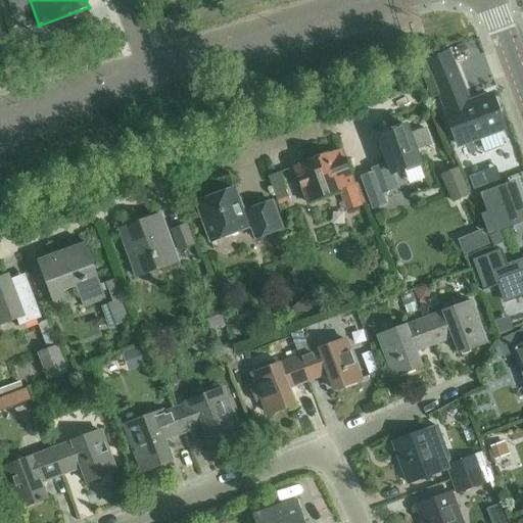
[(428,61),(418,65),(425,83),(430,97),(441,93),(448,110),(445,111),(458,145),(460,144),(503,129),(491,97),(490,94),(471,101),(450,53),(449,50),(427,59),(428,61)]
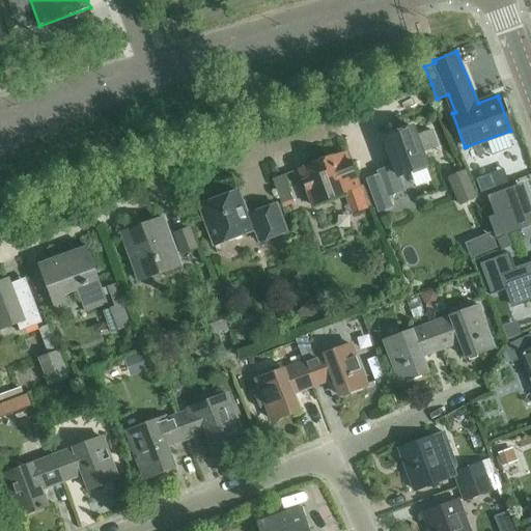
[(395,167),(379,173),(381,177),(368,182),(380,213),(392,207),(389,198),(404,192),(399,176),(426,167),(421,150),(416,136),(413,128),(385,138),(395,167)]
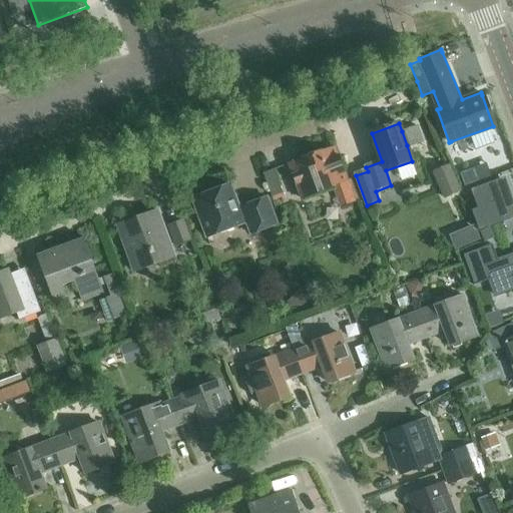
[(418,126),(402,131),(407,145),(423,139),(418,126)]
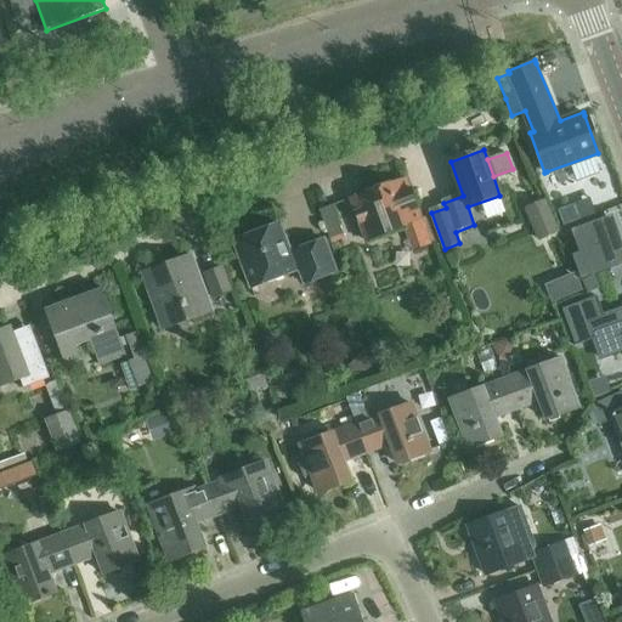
[(365,242),(405,227),(413,250),(431,243),(422,221),(407,180),(390,186),(389,185),(367,193),(367,194),(350,201),(365,242)]
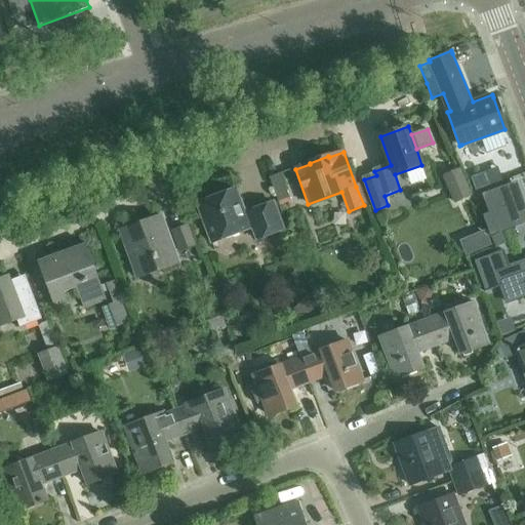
[(460,169),(443,176),(453,202),(471,196),(460,169)]
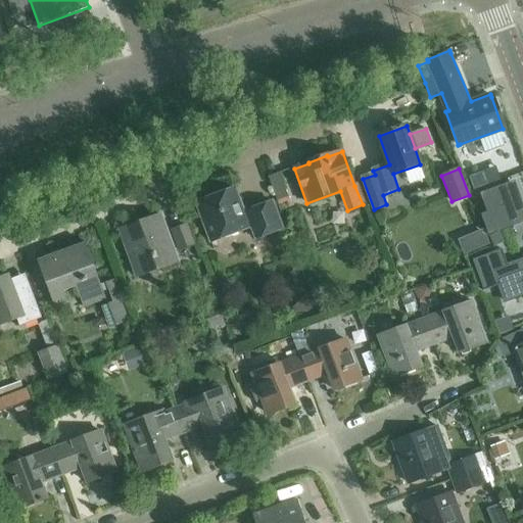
[(277,201),(287,198),(279,175),(269,178),(277,201)]
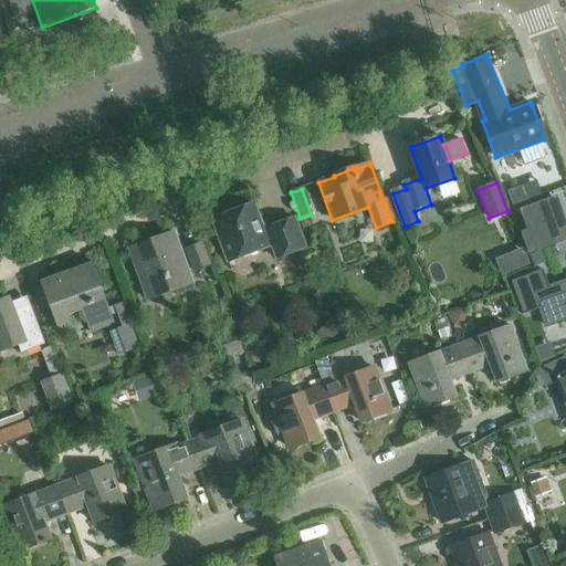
[(530,229),(521,232),(528,253),(537,250),(565,239),(565,232),(555,205),(554,200),(542,205),(541,205),(523,211),(530,229)]
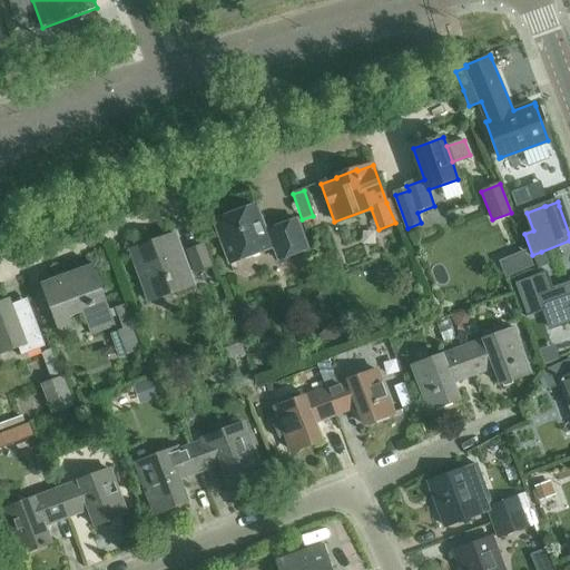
[(276,261),(306,249),(296,222),(265,232),(255,205),(213,220),(227,264),(273,248),(276,261)]
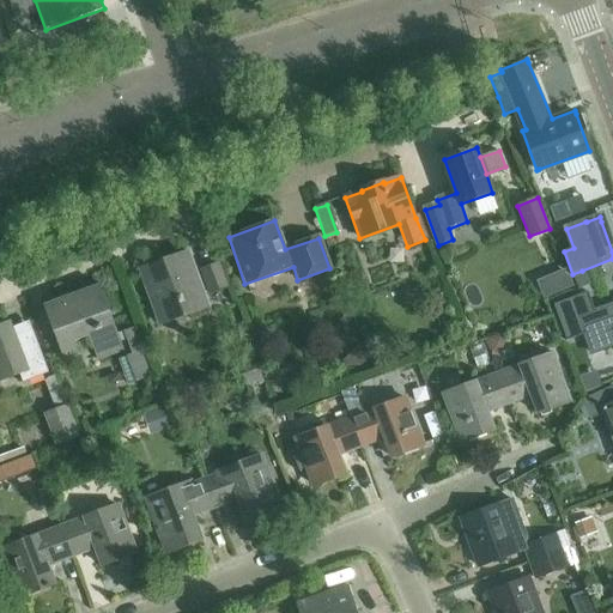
[(161,323),(207,305),(187,252),(140,269),(161,323)]
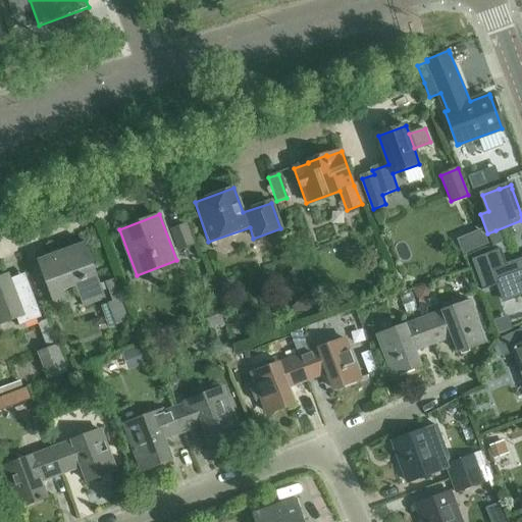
[(178,249),(194,243),(185,221),(170,227),(178,249)]
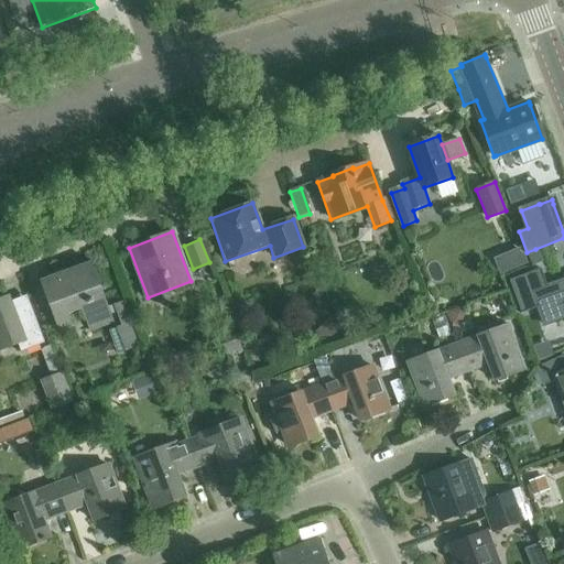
[(539,250),(527,256),(531,268),(543,262),(539,250)]
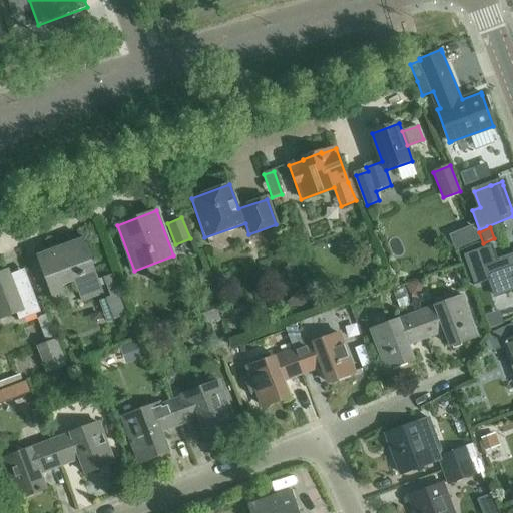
[(74,281),(81,301),(103,292),(101,286),(106,284),(110,296),(99,300),(107,321),(125,315),(110,275),(98,279),(83,237),(37,255),(53,300),(66,295),(63,285),(74,281)]
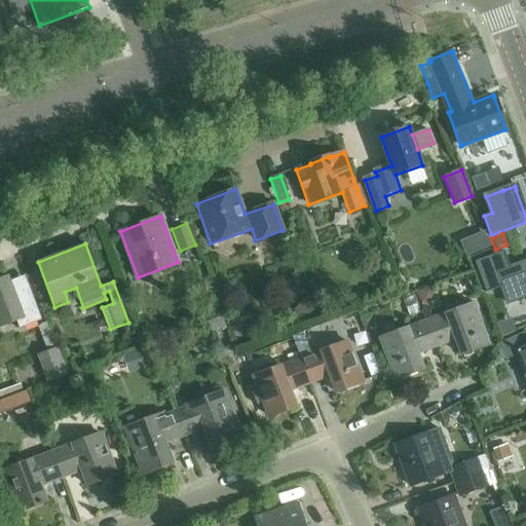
[(504,252),(476,262),(487,292),(502,287),(509,303),(525,296),(525,262),(511,268),(504,252)]
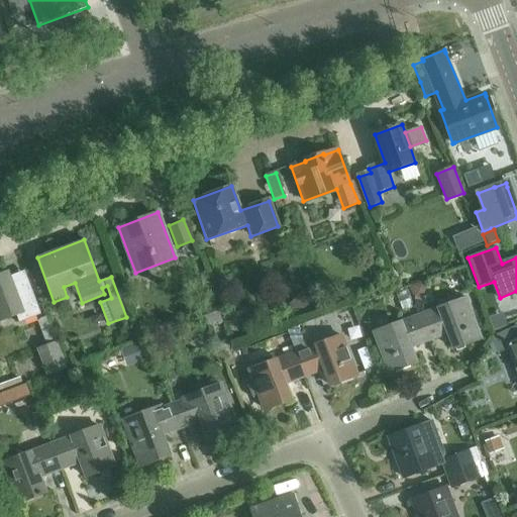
[(19,322),(40,314),(27,280),(13,285),(9,273),(0,276),(0,313),(5,312),(7,318),(16,315),(19,322)]
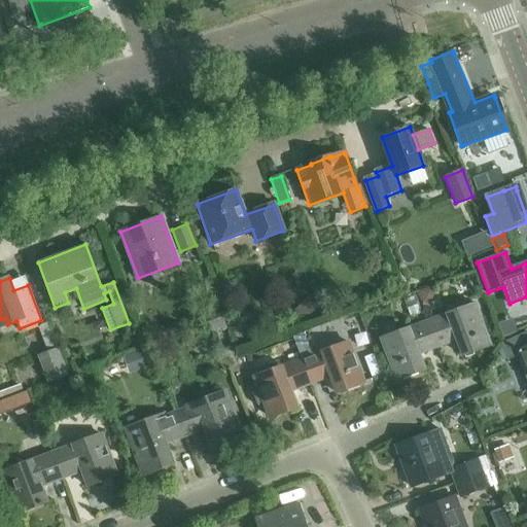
[(431,290),(418,295),(422,306),(435,301),(431,290)]
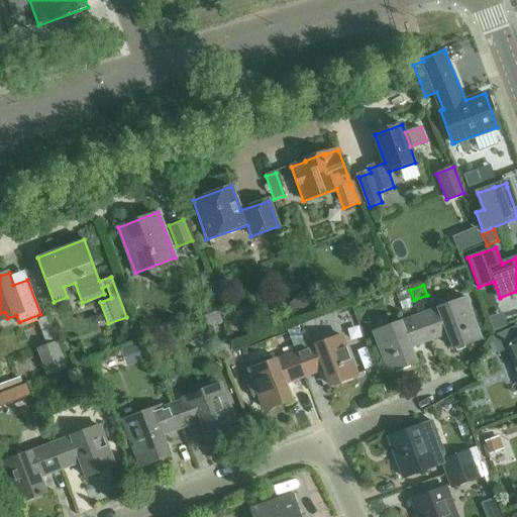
[(302,292),(288,306),(298,315),(311,302),(302,292)]
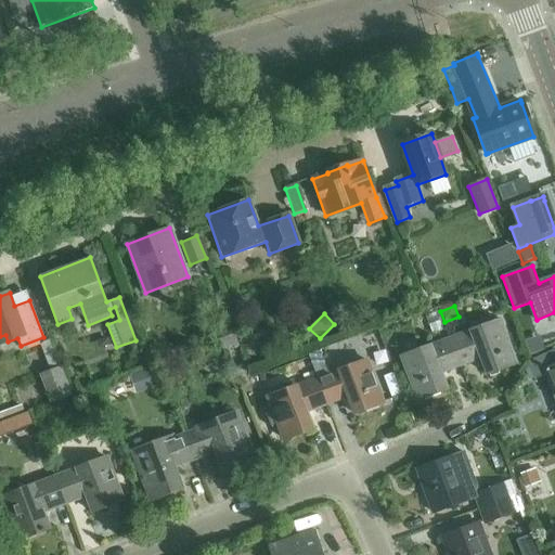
[(516,363),(501,322),(493,324),(492,319),(470,326),(473,332),(452,339),(462,366),(482,359),(488,374),(516,363)]
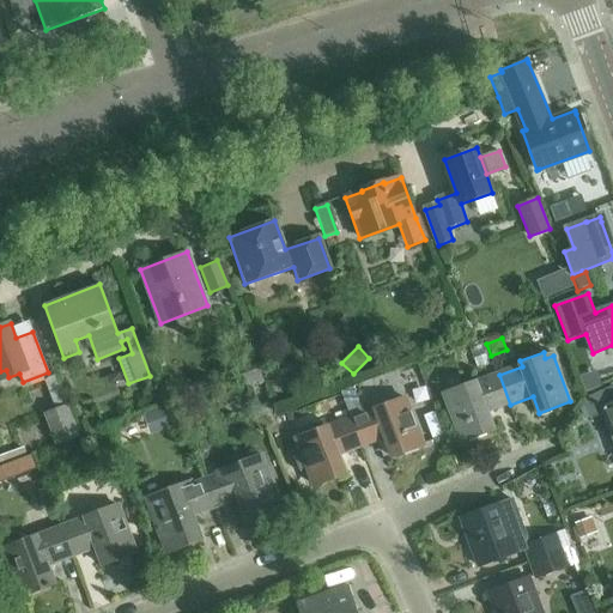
[(237,364),(246,387),(259,381),(260,384),(265,382),(255,354),(248,357),(250,360),(237,364)]
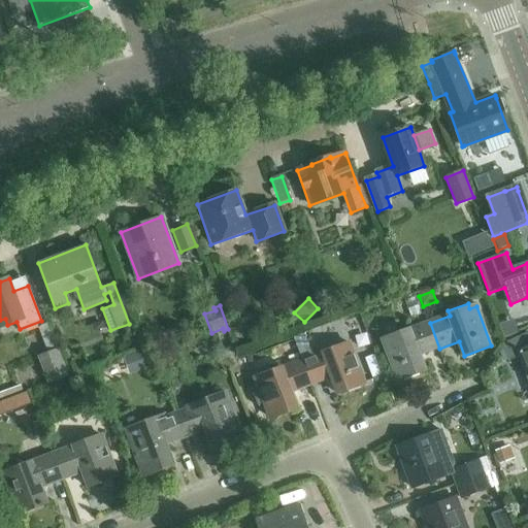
[(47,323),(38,327),(48,353),(38,356),(47,378),(48,384),(69,376),(59,348),(57,349),(47,323)]
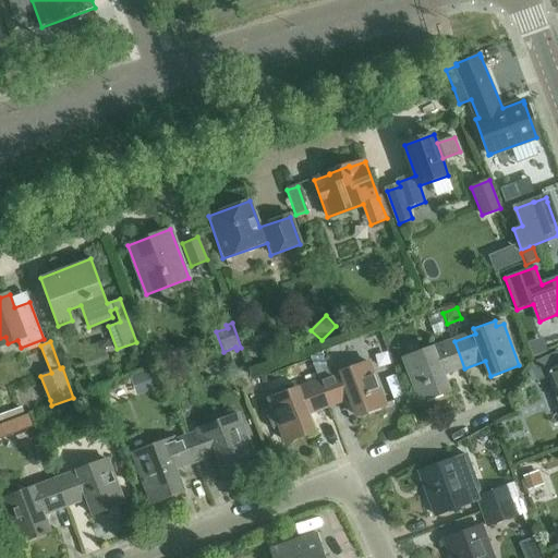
[(444,376),(464,368),(455,341),(405,360),(421,402),(449,391),(444,376)]
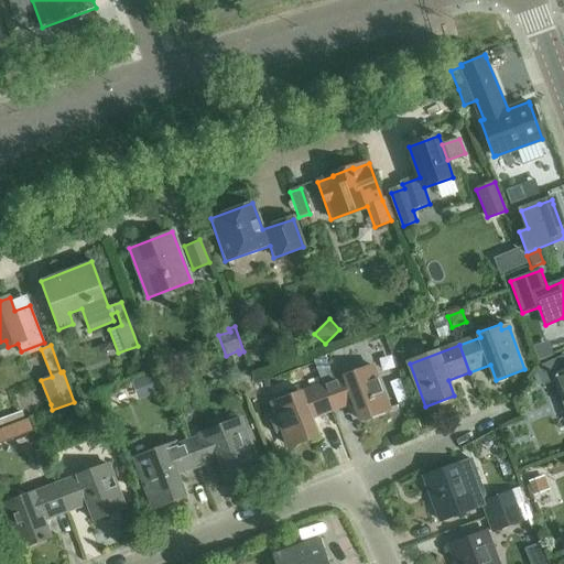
[(372,367),(335,381),(325,356),(314,360),(323,386),(333,412),(355,403),(361,420),(389,410),(372,367)]
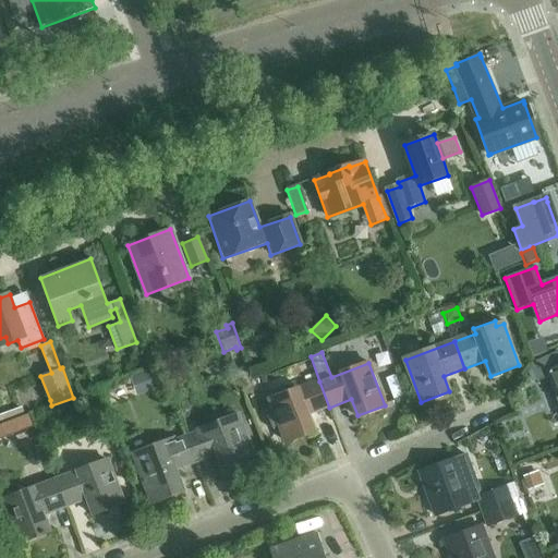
[(557,395),(557,353),(557,352),(530,363),(537,383),(552,378),(557,395)]
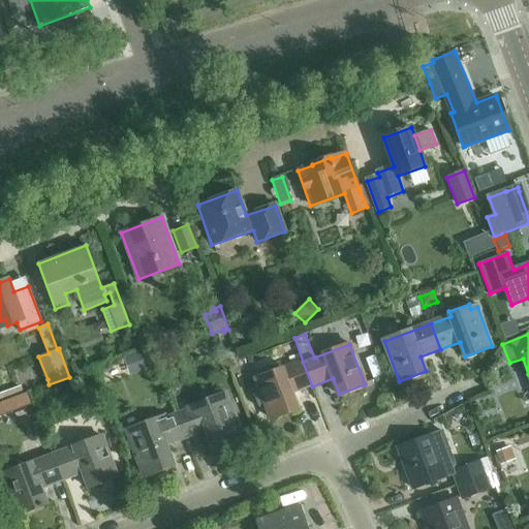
[(141,353),(122,361),(127,377),(147,371),(141,353)]
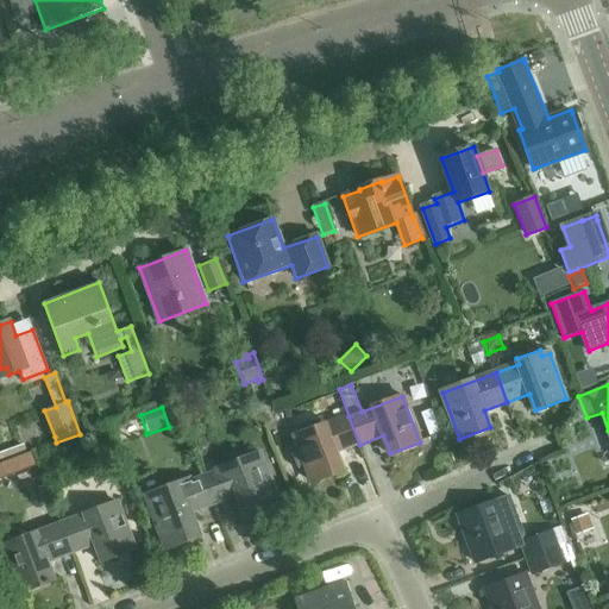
[(302,433),(295,437),(313,483),(343,471),(337,453),(359,445),(349,416),(325,425),(322,419),(300,427),(302,433)]
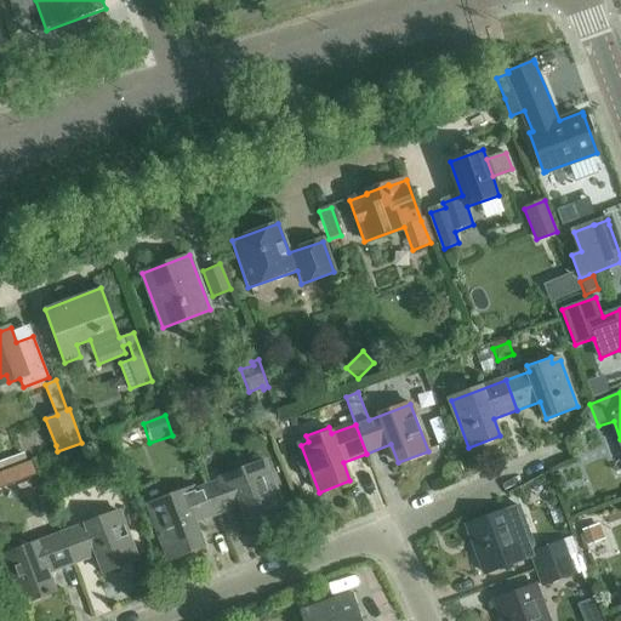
[(33,462),(0,473),(0,486),(10,484),(10,485),(38,476),(33,462)]
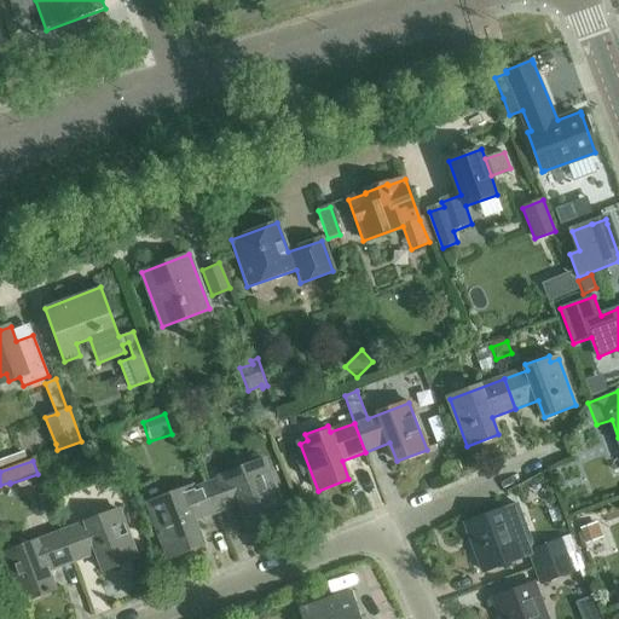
[(250,528),(287,515),(266,461),(207,482),(218,514),(241,504),(250,528)]
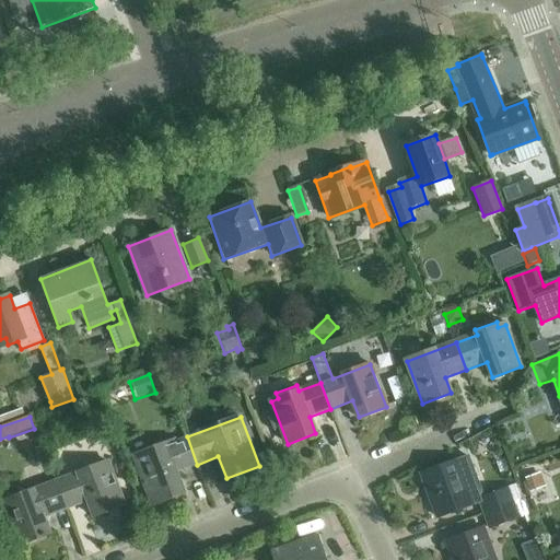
[(57,439),(51,424),(38,429),(43,444),(57,439)]
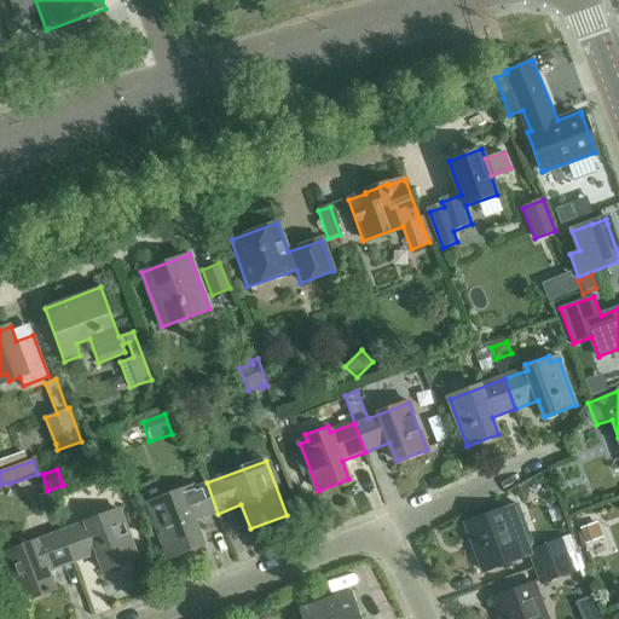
[(195,522),(218,514),(207,482),(149,504),(169,560),(203,547),(195,522)]
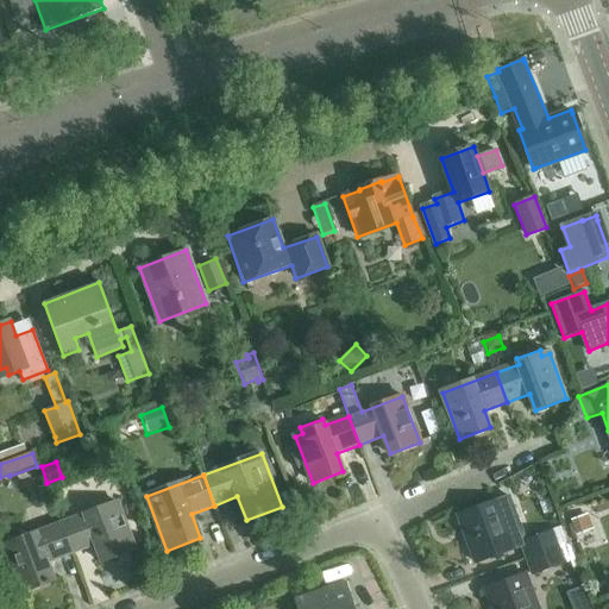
[(115,477),(99,483),(105,497),(120,491),(115,477)]
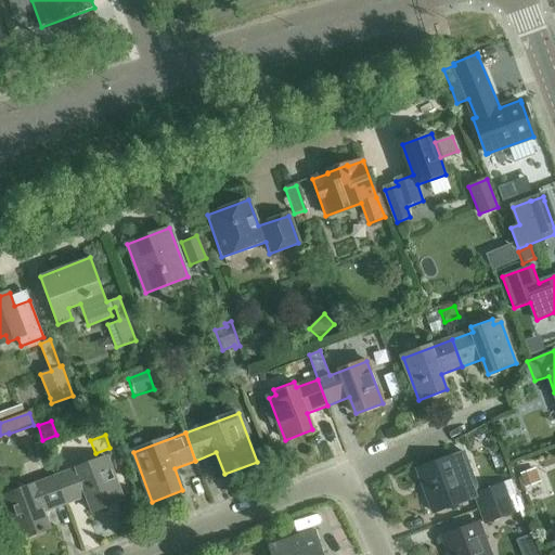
[(433,465),(417,472),(433,513),(470,500),(463,480),(474,477),(465,453),(455,457),(433,465)]
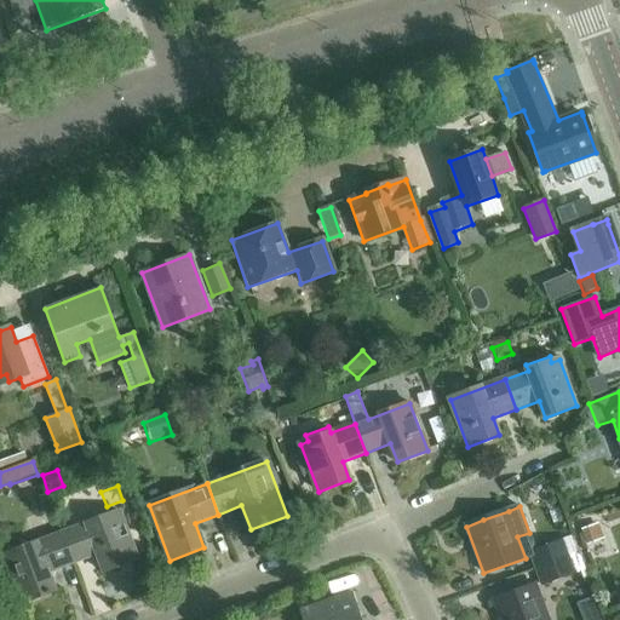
[(104,573),(139,561),(121,512),(63,534),(74,563),(97,555),(104,573)]
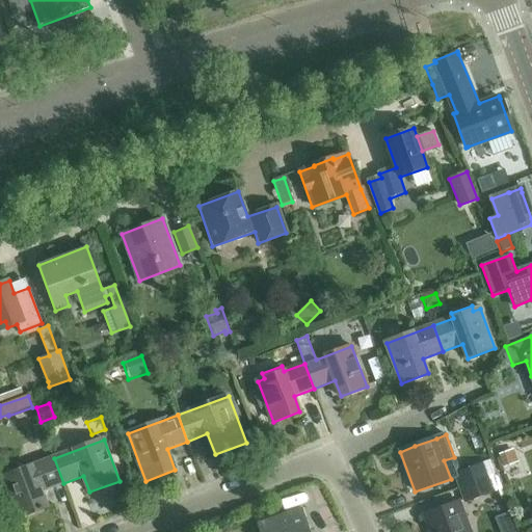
[(512,448),(497,454),(502,468),(517,462),(512,448)]
